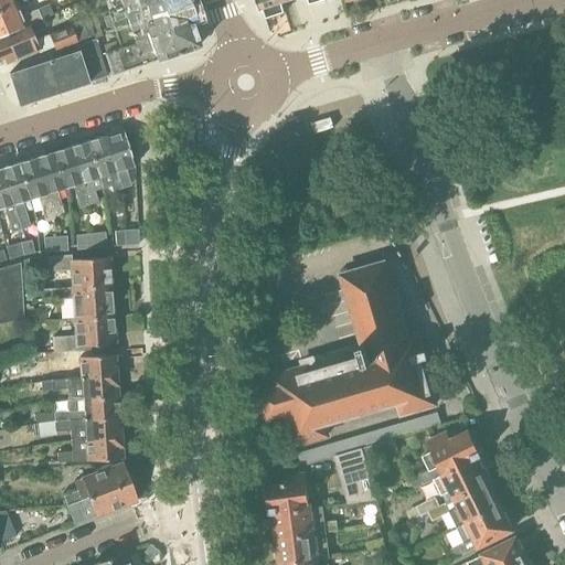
[(0,0),(0,10),(17,3),(24,0),(0,0)]
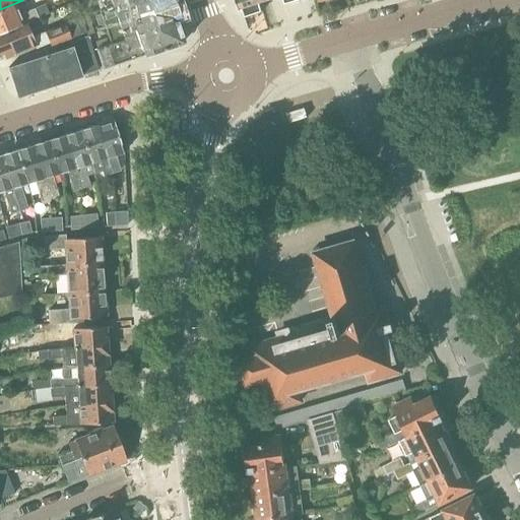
[(95,0),(100,10),(114,4),(115,6),(116,5),(117,8),(140,0),(95,0)]
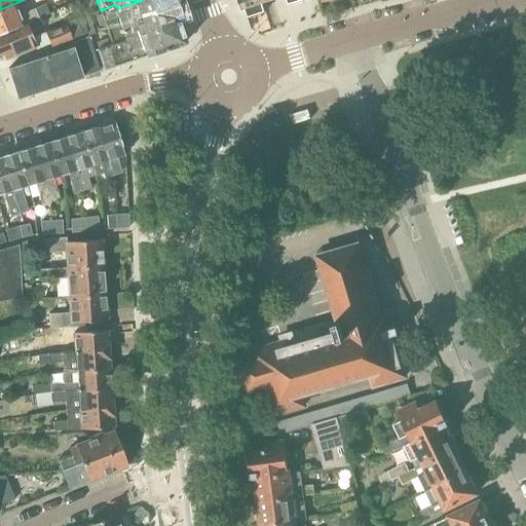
[(115,4),(101,10),(100,10),(112,44),(126,39),(125,37),(178,20),(182,17),(178,4),(176,0),(142,0),(118,8),(117,5),(116,6),(115,4)]
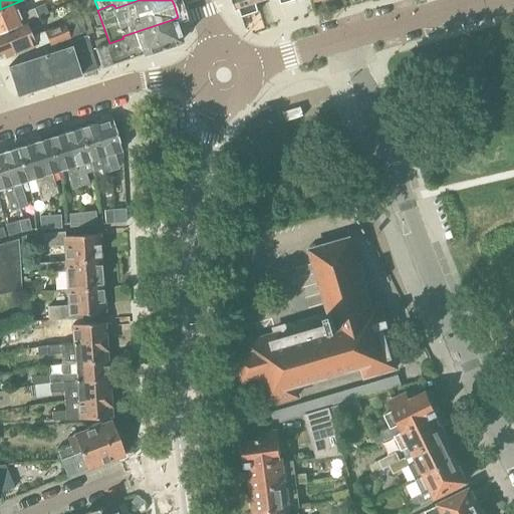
[(234,0),(237,8),(239,7),(242,17),(259,11),(256,1),(259,0),(279,0),(281,4),(294,0),(234,0)]
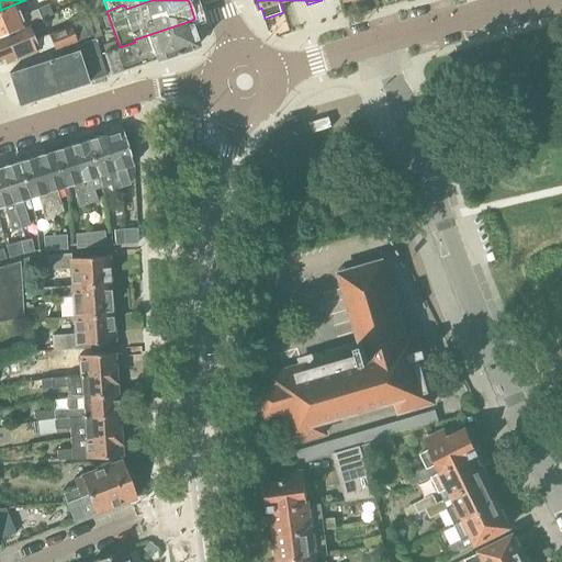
[(17,3),(0,10),(0,36),(54,14),(49,4),(22,17),(17,3)]
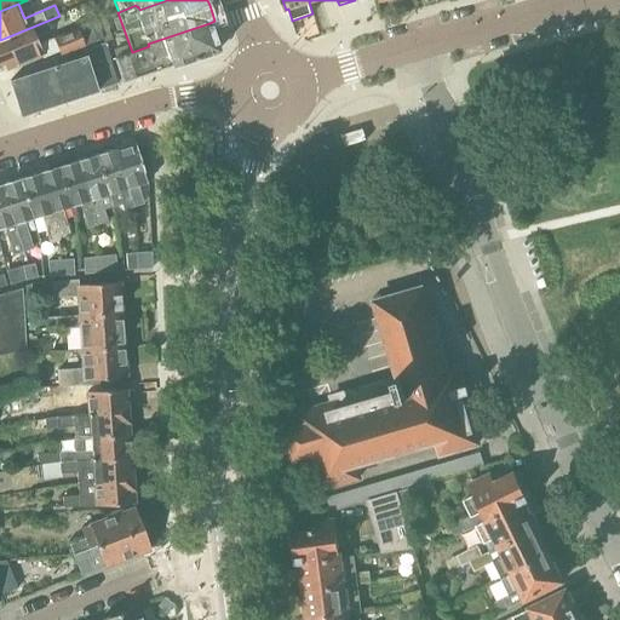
[(34,30),(0,44),(0,63),(5,62),(9,70),(42,56),(44,58),(61,51),(63,56),(81,47),(103,39),(96,21),(74,30),(39,45),(34,30)]
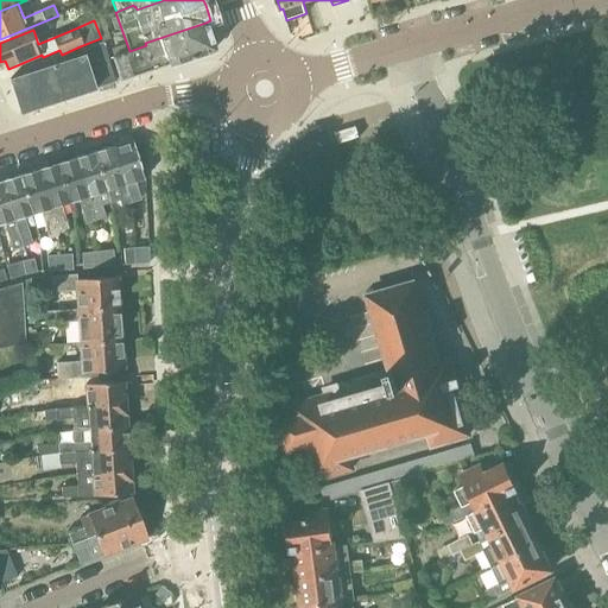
[(113,57),(120,81),(215,49),(206,23),(145,43),(146,45),(130,51),(113,57)]
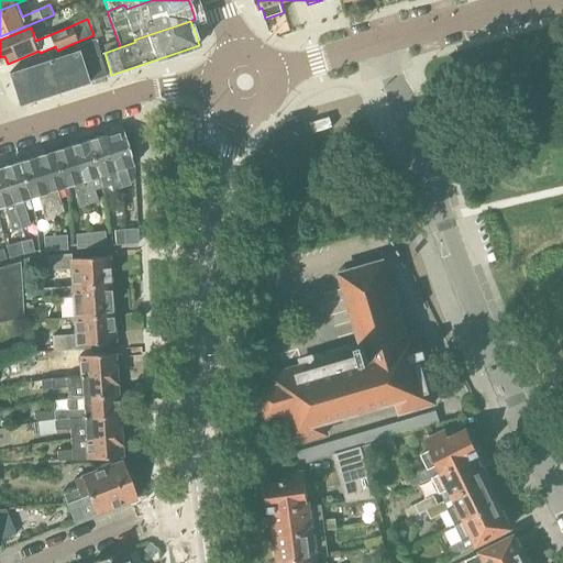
[(95,39),(76,45),(78,52),(10,74),(20,105),(107,76),(95,39)]
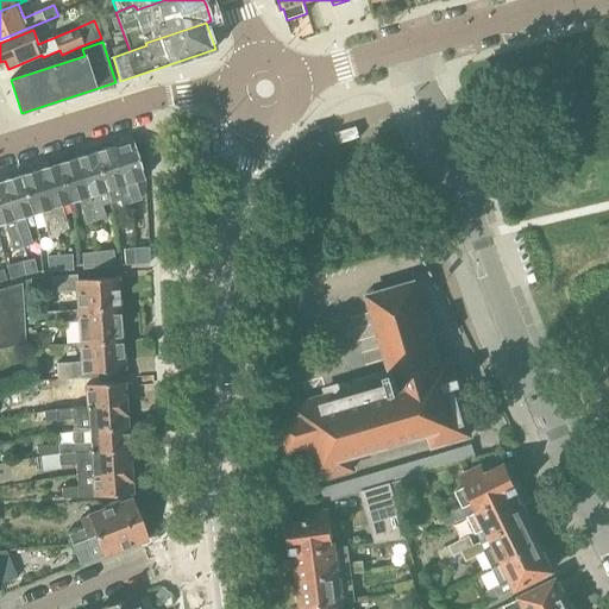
[(133,140),(114,148),(131,203),(142,200),(136,182),(145,180),(133,140)]
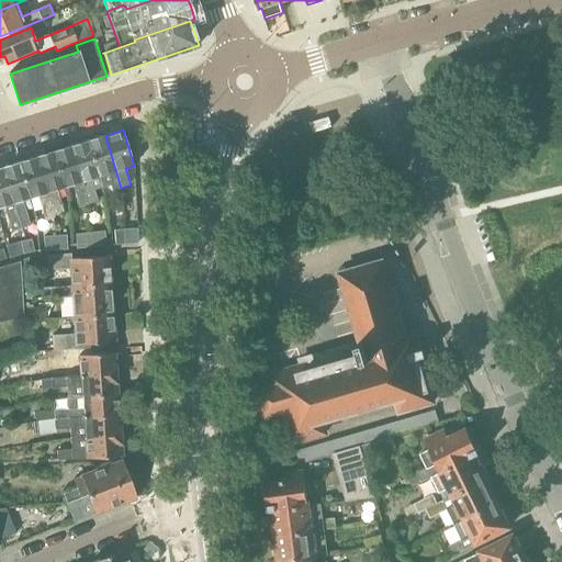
[(105,136),(88,142),(102,188),(111,186),(112,191),(121,188),(105,136)]
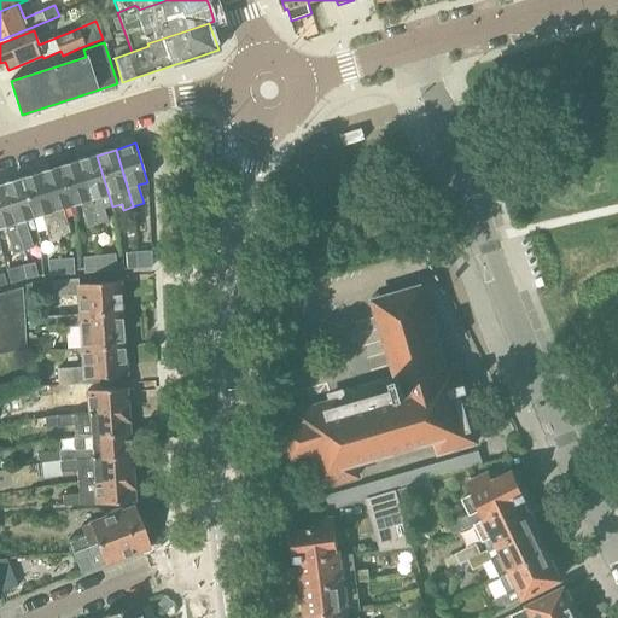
[(104,209),(112,207),(97,156),(79,161),(95,213),(99,223),(108,221),(104,209)]
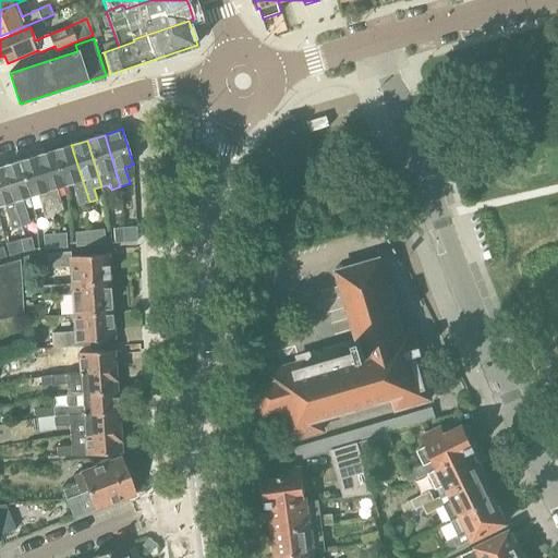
[(71,145),(52,150),(64,186),(72,184),(79,205),(89,202),(86,192),(71,145)]
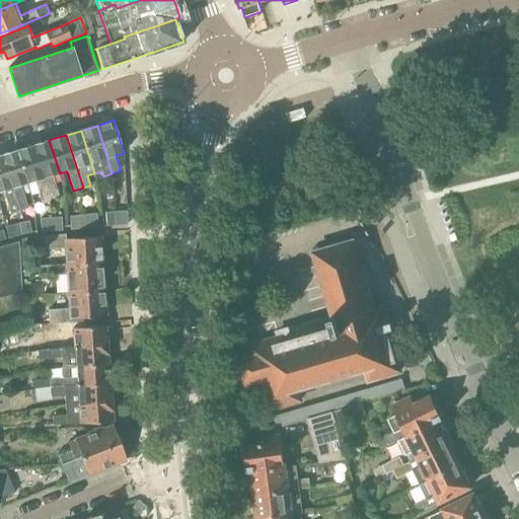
[(60,173),(49,140),(34,145),(49,190),(50,200),(51,198),(59,195),(53,175),(60,173)]
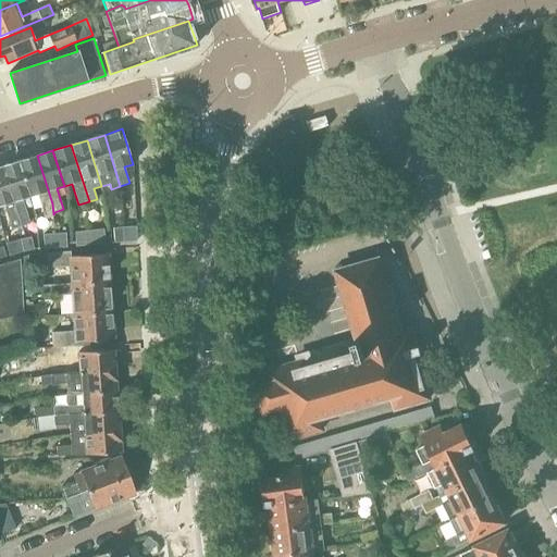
[(53,217),(53,214),(52,203),(37,156),(19,161),(31,197),(37,195),(45,219),(53,217)]
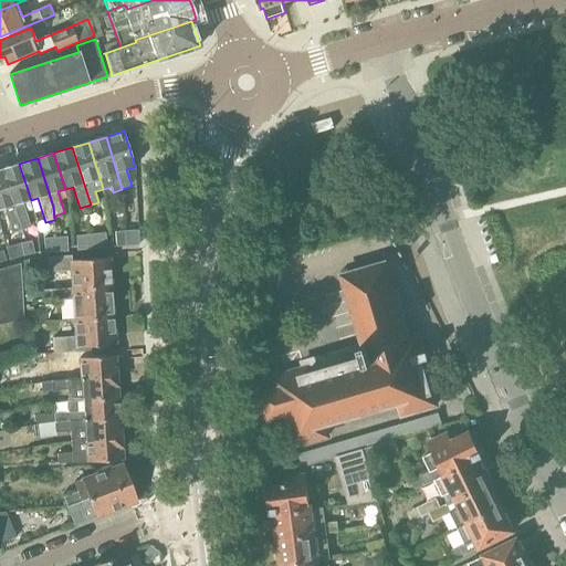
[(19,164),(2,169),(18,216),(19,228),(19,230),(30,227),(23,202),(31,200),(19,164)]
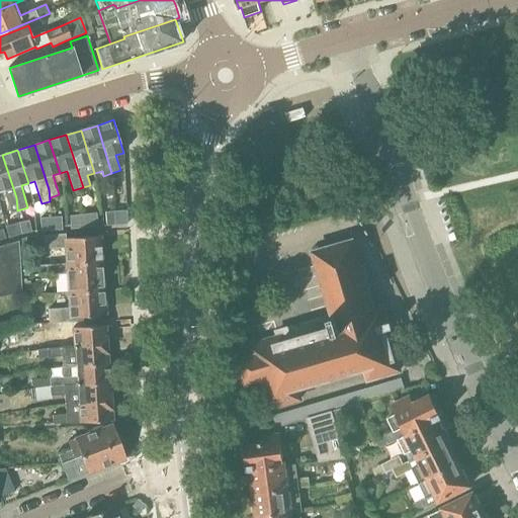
[(12,212),(17,210),(17,208),(16,197),(2,155),(0,155),(0,191),(5,189),(12,212)]
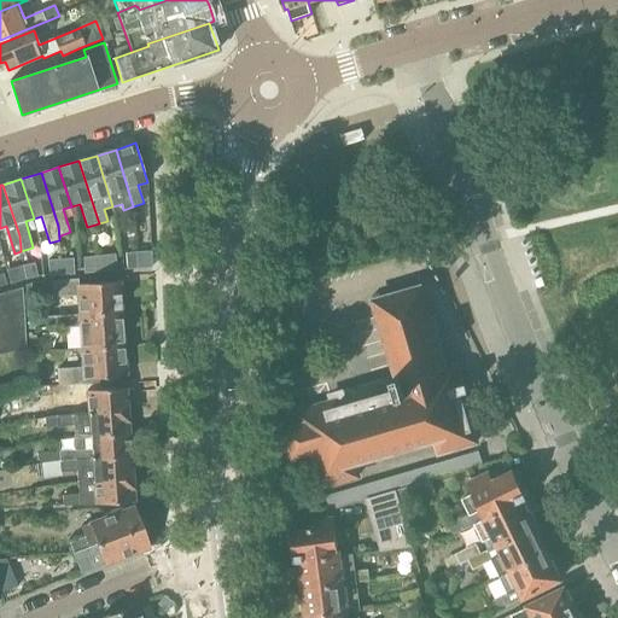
[(151,251),(136,252),(138,268),(152,267),(151,251)]
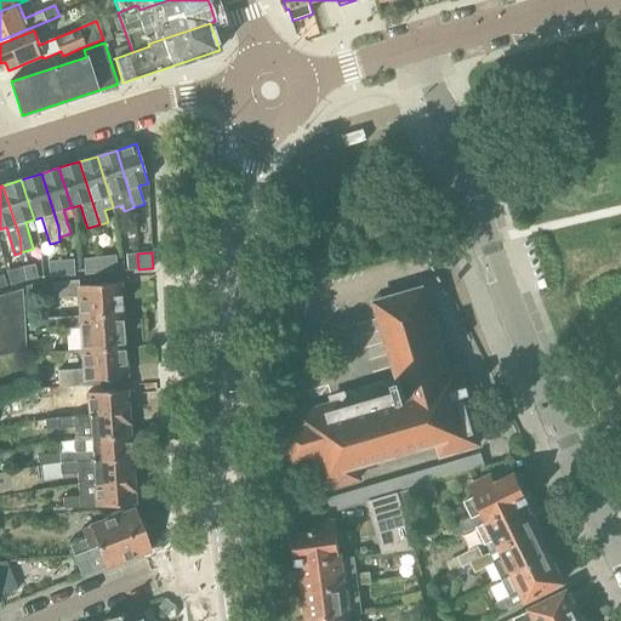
[(126,255),(127,271),(138,269),(137,254),(126,255)]
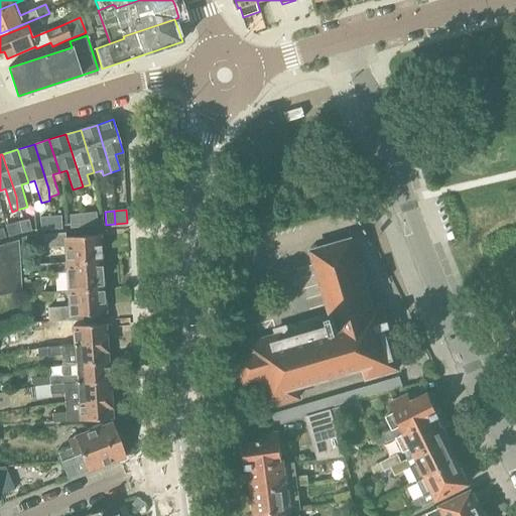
[(96,212),(81,214),(82,227),(98,226),(96,212)]
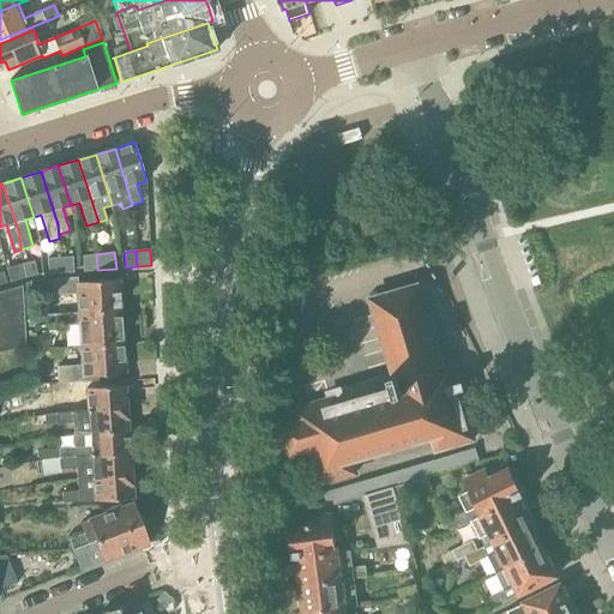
[(83,271),(97,270),(96,254),(82,256),(83,271)]
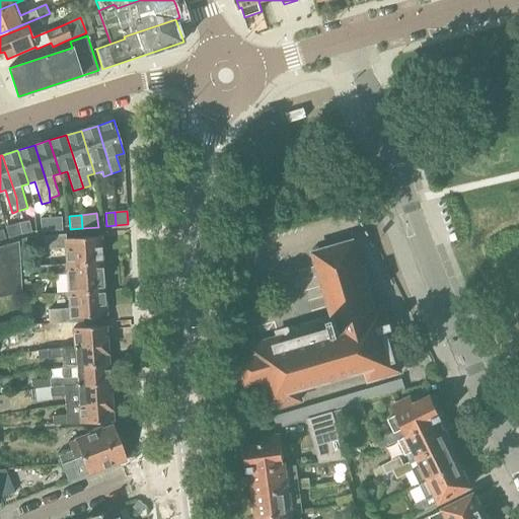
[(41,232),(54,231),(52,217),(40,218),(41,232)]
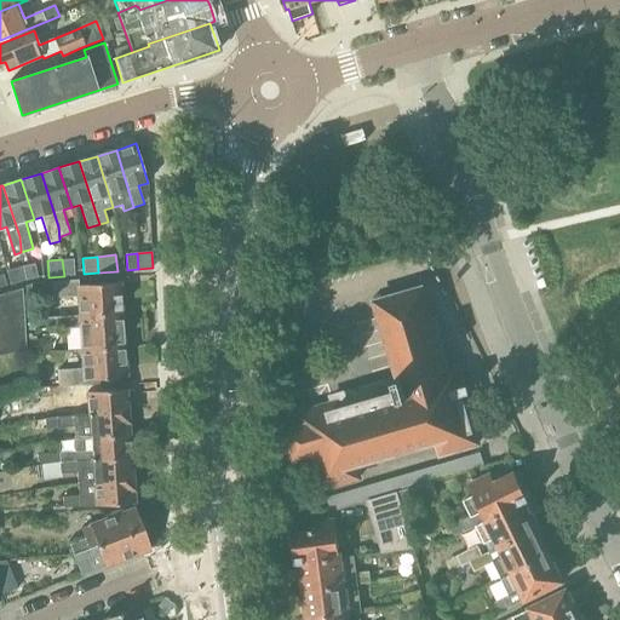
[(74,259),(62,259),(64,276),(75,275),(74,259)]
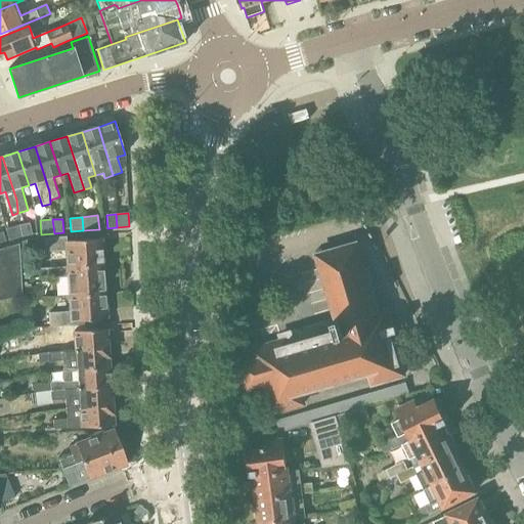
[(267,221),(260,223),(262,230),(269,228),(267,221)]
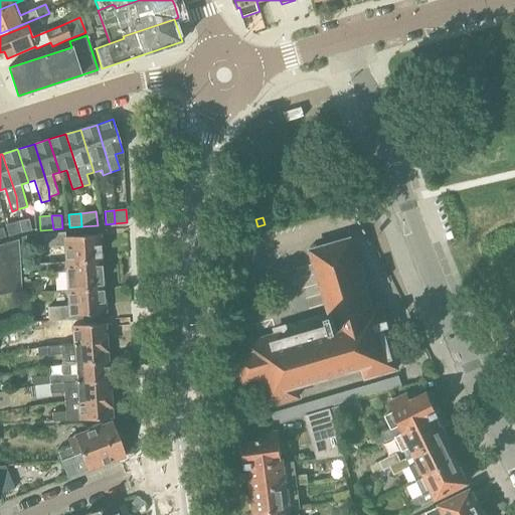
[(28,218),(19,220),(24,232),(31,230),(28,218)]
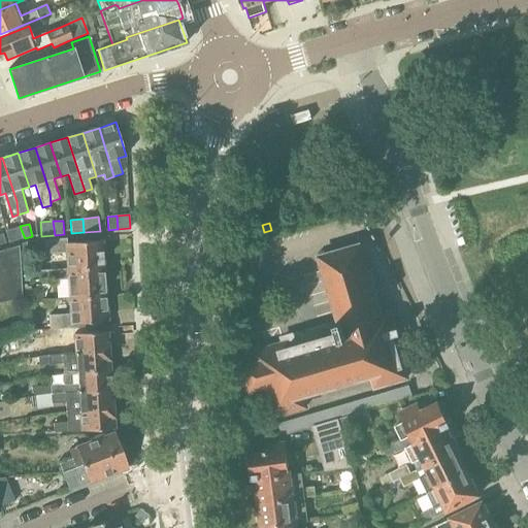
[(22,238),(25,238),(20,226),(5,231),(8,242),(22,238)]
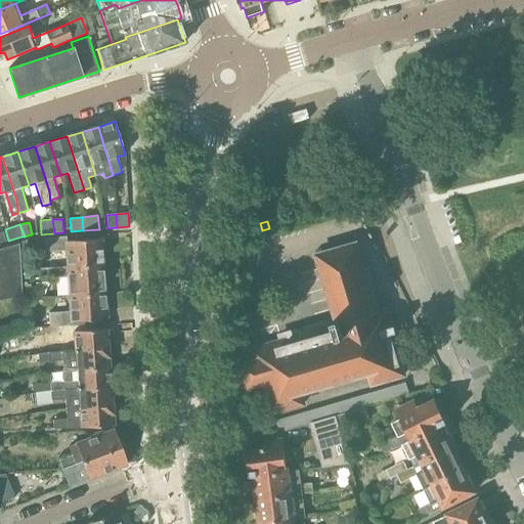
[(66,251),(67,267),(82,266),(102,265),(101,262),(104,262),(103,250),(101,250),(100,238),(67,242),(66,237),(44,239),(44,253),(66,251)]
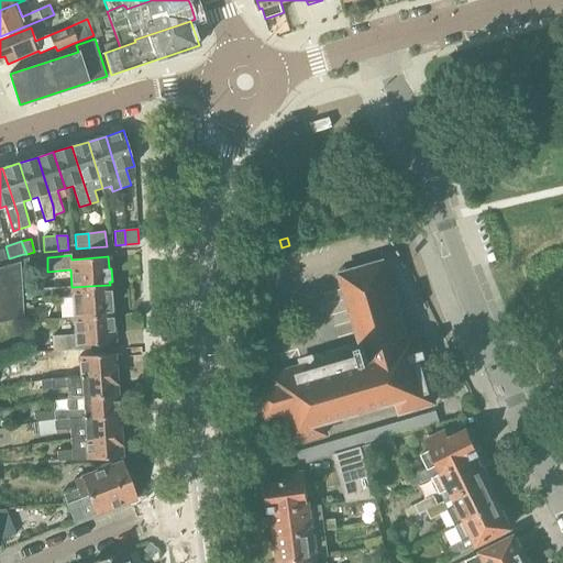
[(28,258),(21,260),(23,298),(30,298),(29,289),(30,289),(28,258)]
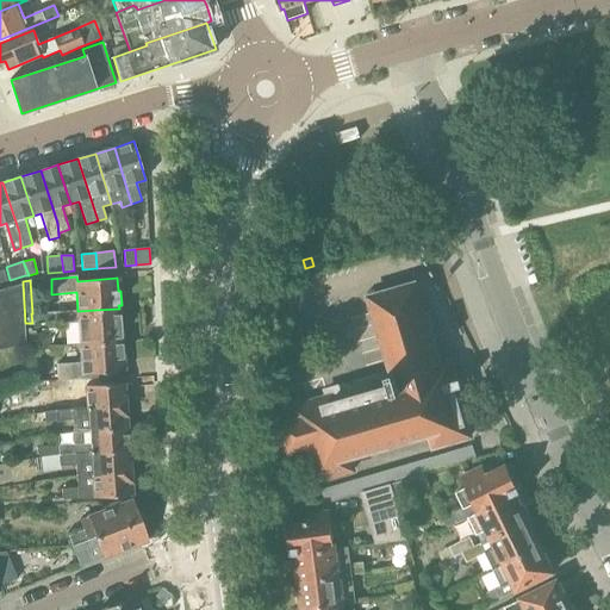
[(415,284),(404,287),(369,297),(392,372),(325,391),(328,398),(292,408),(296,421),(281,424),(290,453),(310,447),(319,480),(350,472),(346,458),(430,434),(434,448),(471,436),(456,390),(462,387),(460,380),(458,380),(453,363),(450,365),(450,362),(443,365),(444,366),(440,367),(415,284)]
